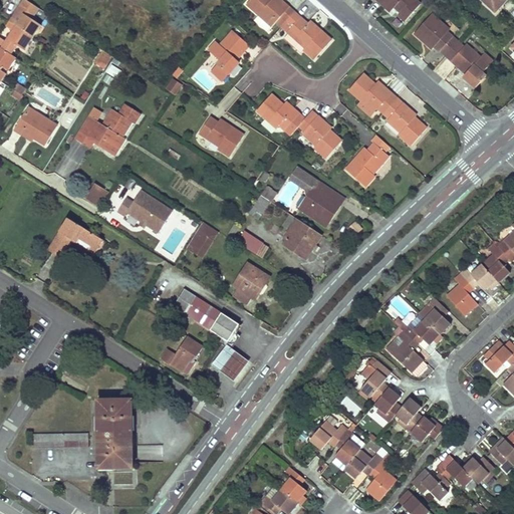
[(28,0),(22,0),(19,6),(25,10),(34,15),(40,7),(28,0)]
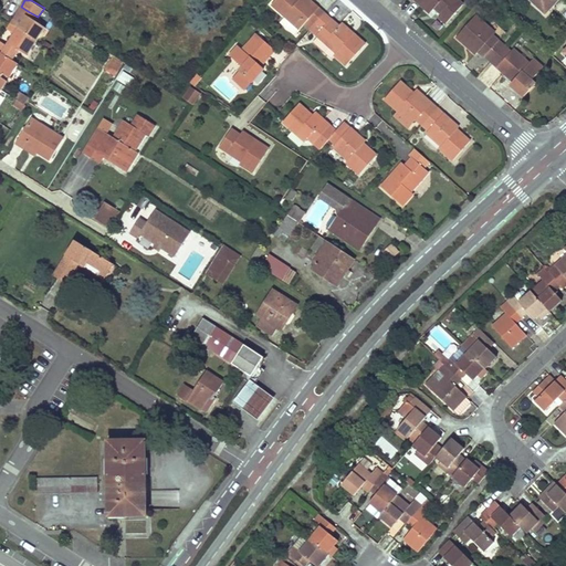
[(272,0),(271,2),(299,28),(310,16),(318,6),(311,0),(272,0)]
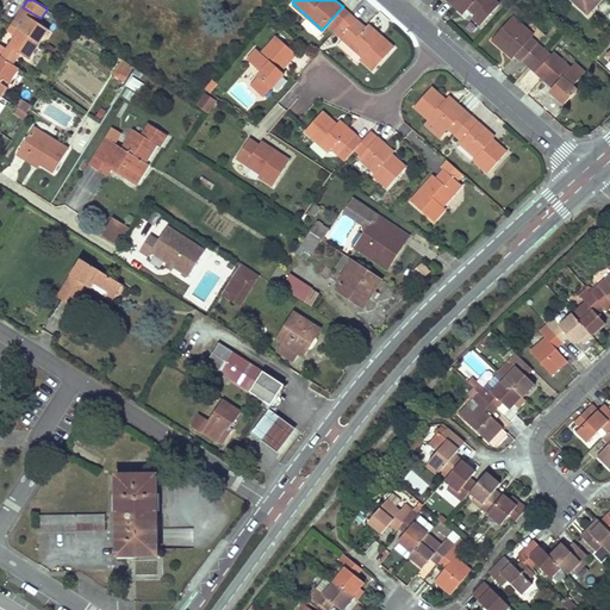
[(448,0),(462,12),(468,6),(474,13),(472,16),(479,23),(498,2),(495,0),(448,0)]
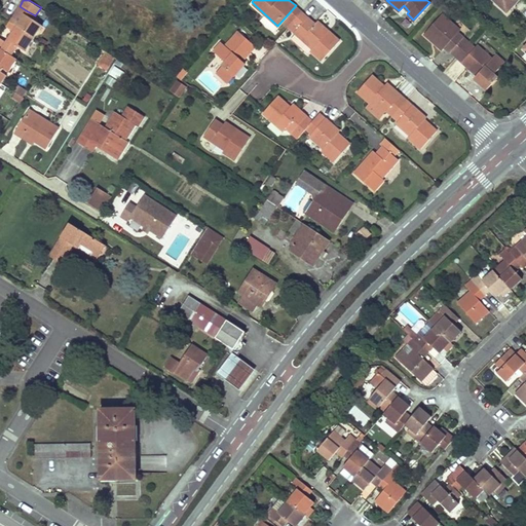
[(493,0),(505,10),(515,0),(514,0),(493,0)]
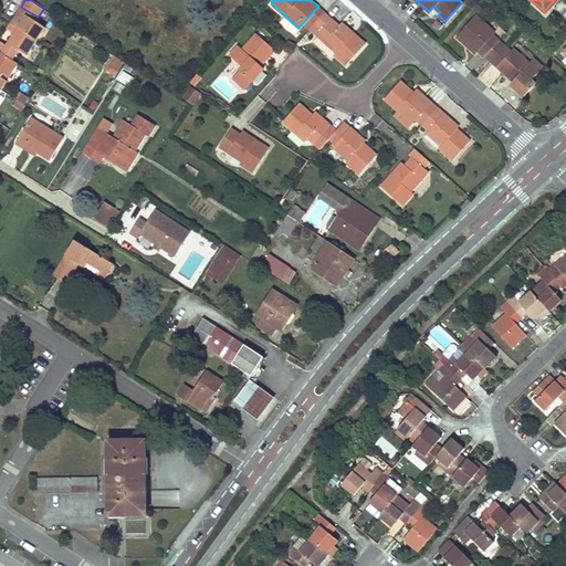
[(318,6),(310,16),(315,21),(324,11),(318,6)]
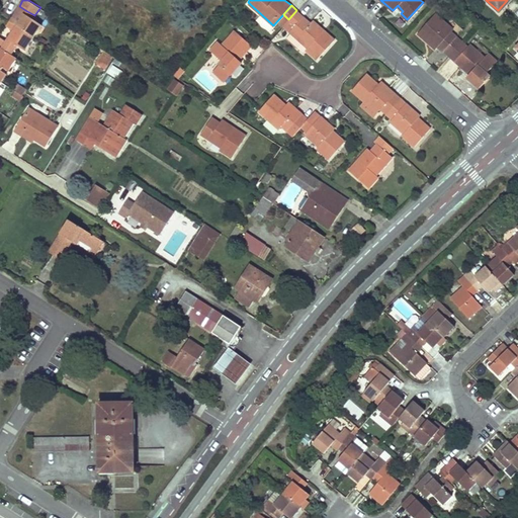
[(25,10),(23,13),(32,18),(34,15),(25,10)]
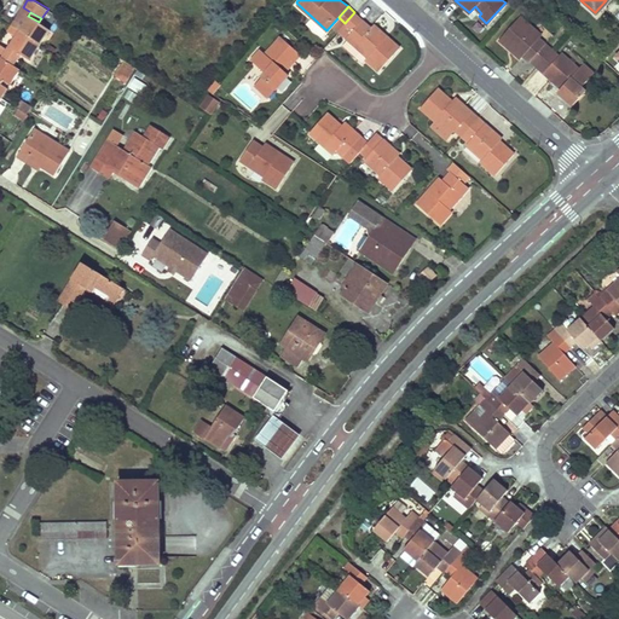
[(345,23),(339,30),(359,47),(353,55),(360,63),(365,58),(377,70),(398,46),(372,22),(369,25),(354,12),(345,23)]
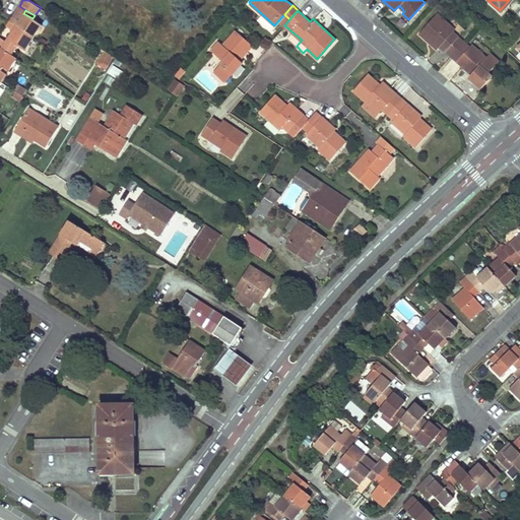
[(451,54),(463,41),(452,30),(454,28),(436,12),(418,31),(436,48),(438,45),(444,51),(445,50),(451,54)]
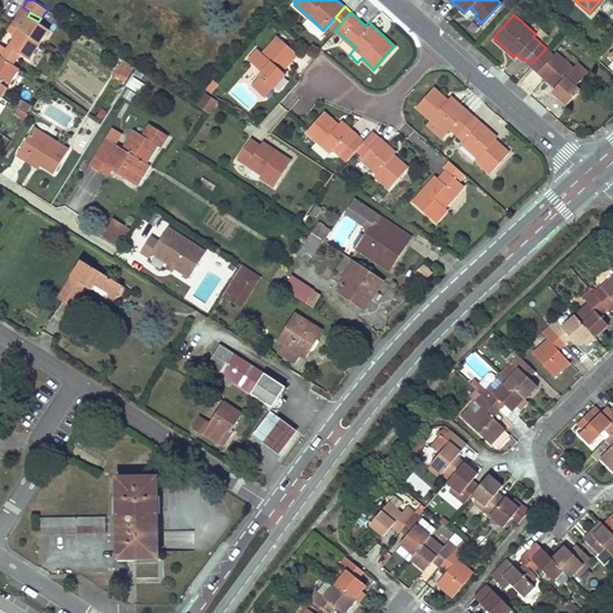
[(14,20),(11,25),(40,44),(50,30),(38,22),(28,16),(22,25),(14,20)]
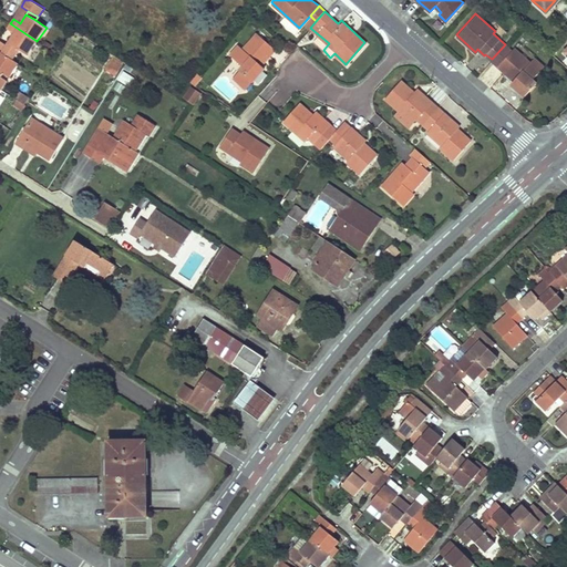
[(13,33),(8,42),(18,49),(28,54),(37,41),(10,23),(6,29),(13,33)]
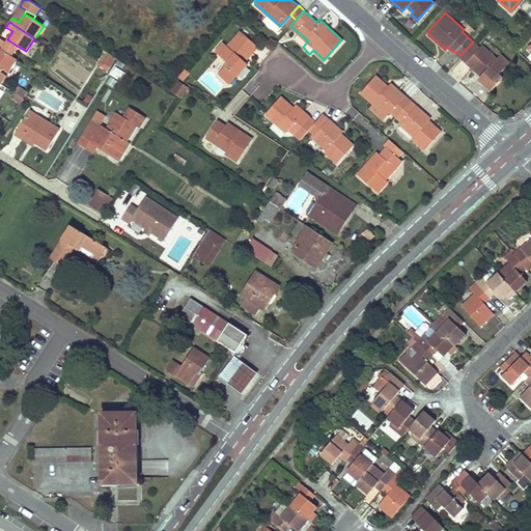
[(222,42),(215,50),(226,60),(223,64),(235,76),(247,62),(244,60),(257,45),(240,30),(227,45),(222,42)]
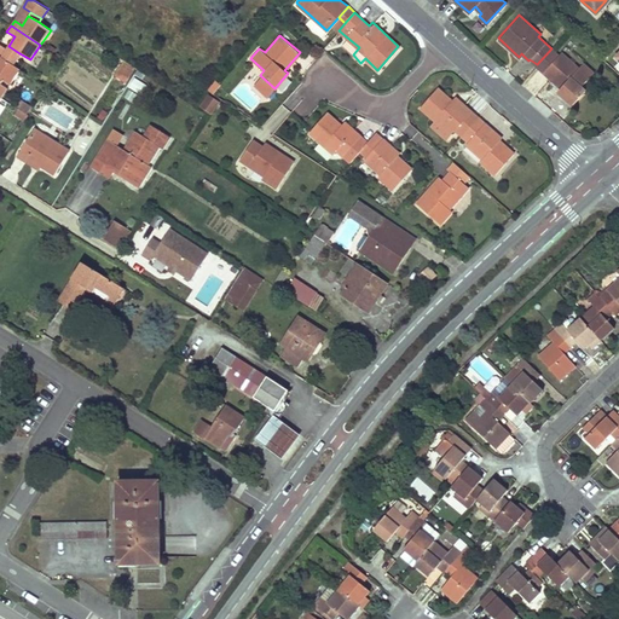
[(0,45),(0,56),(12,64),(17,57),(6,50),(0,45)]
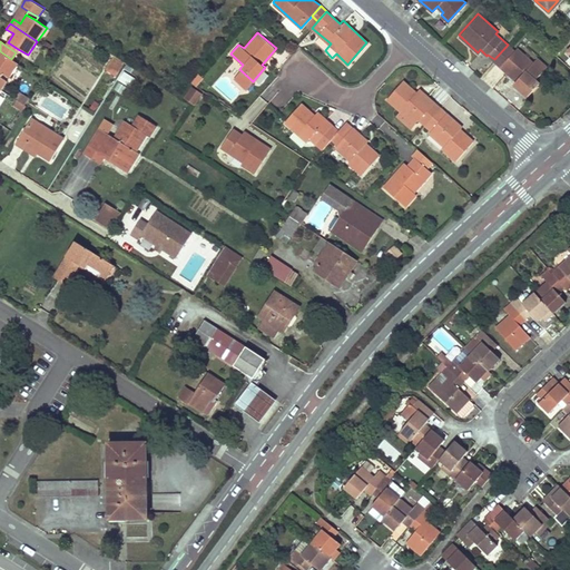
[(8,42),(6,46),(16,52),(18,49),(8,42)]
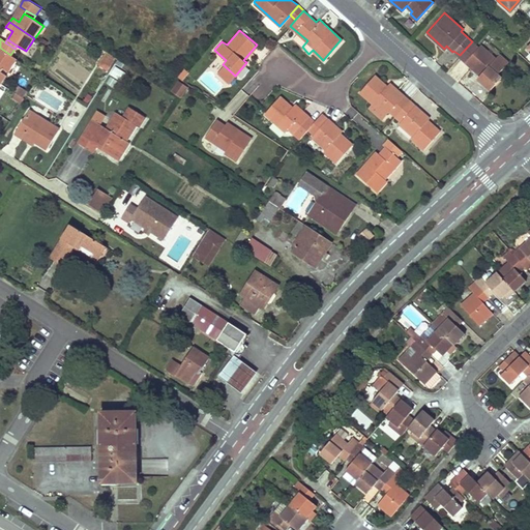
[(472,41),(460,55),(479,74),(477,77),(490,89),(501,77),(497,72),(508,61),(498,53),(495,57),(480,43),(477,47),(472,41)]
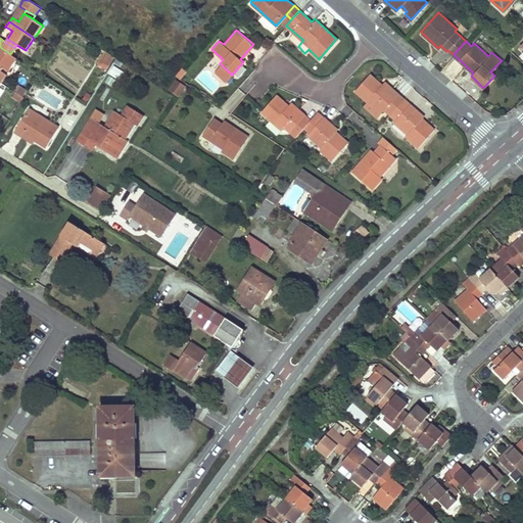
[(0,81),(1,83),(17,59),(10,54),(0,47),(0,81)]
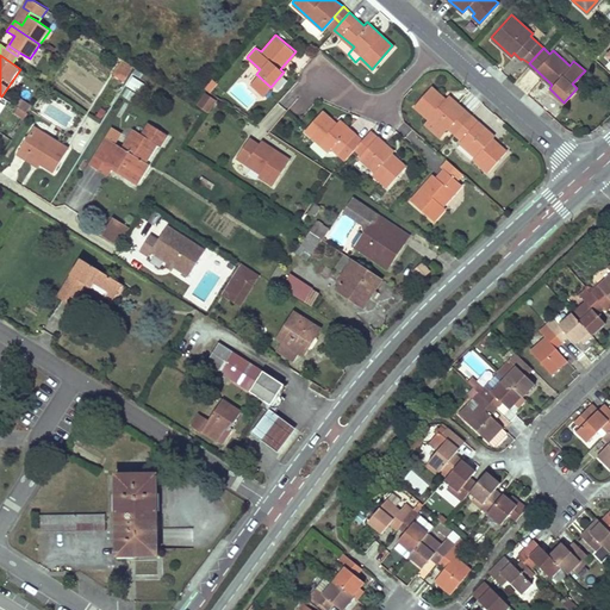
[(123,81),(132,66),(122,58),(112,73),(123,81)]
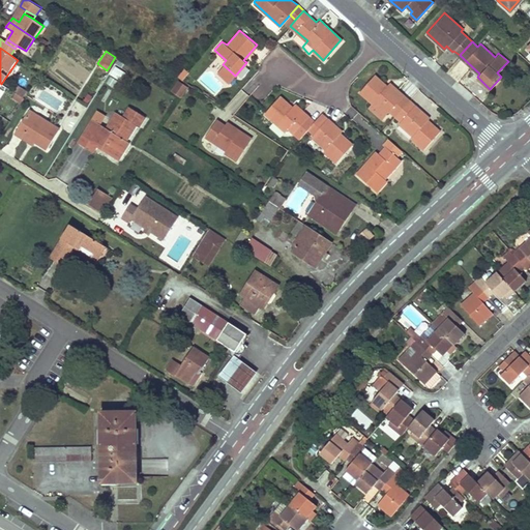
[(235,76),(223,64),(215,71),(228,83),(235,76)]
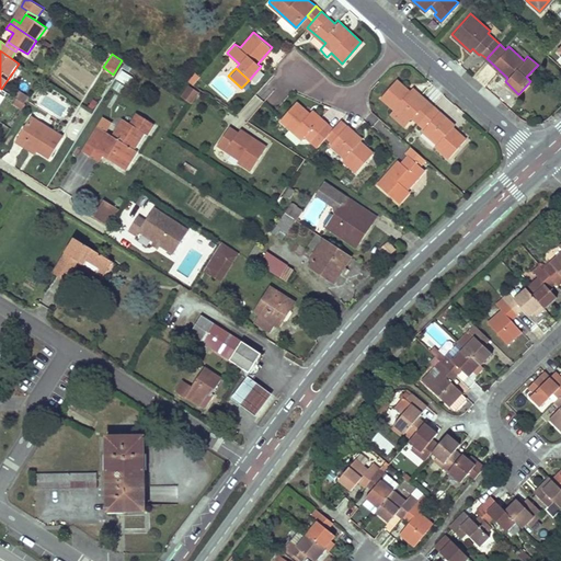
[(126,84),(132,76),(122,69),(116,78),(126,84)]
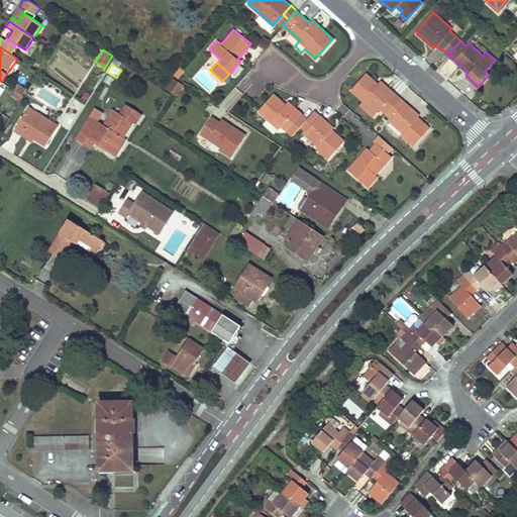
[(365,72),(350,88),(362,98),(375,111),(379,107),(385,112),(398,97),(379,80),(377,83),(365,72)]
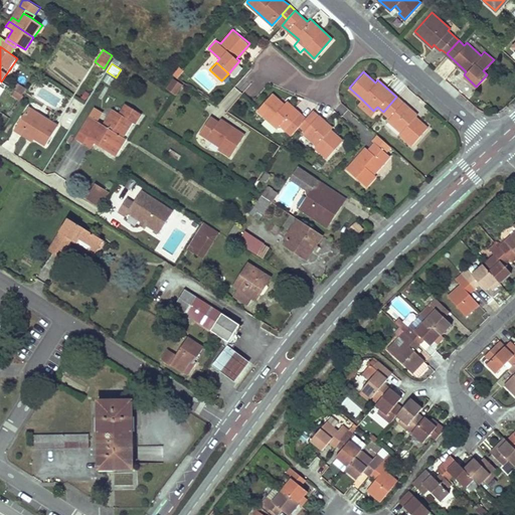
[(174,94),(181,82),(173,76),(165,88),(174,94)]
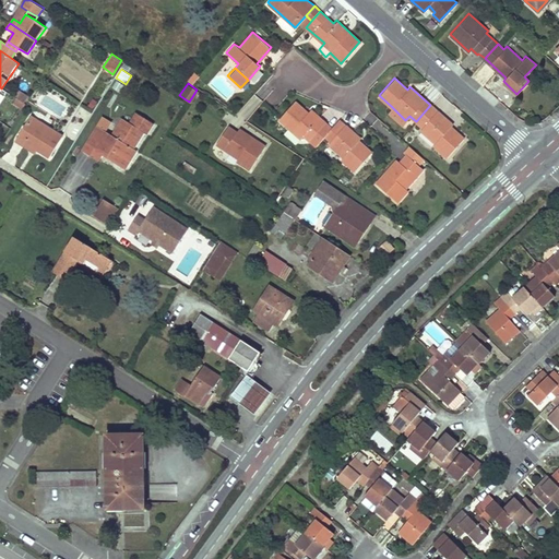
[(16,98),(23,103),(26,98),(18,92),(14,97),(16,98)]
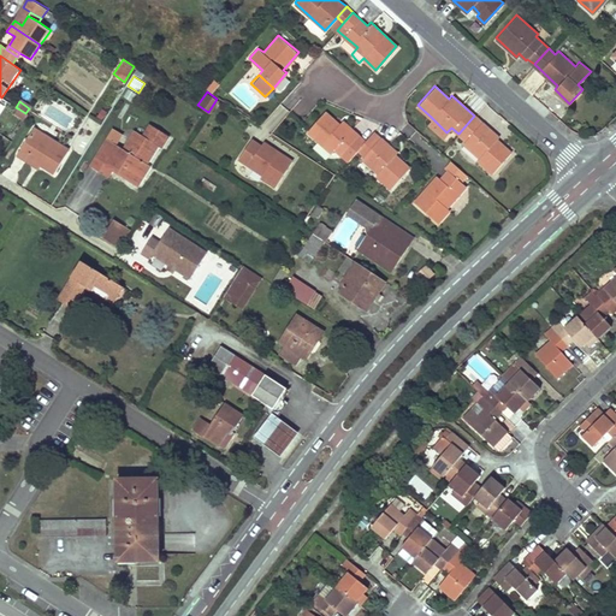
[(13,116),(23,122),(27,114),(25,113),(18,108),(13,116)]
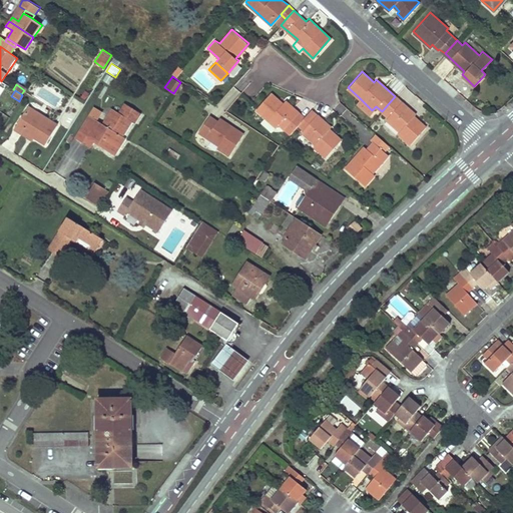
[(271,92),(255,108),(276,126),(279,123),(290,133),(298,124),(305,116),(285,99),(282,102),(271,92)]
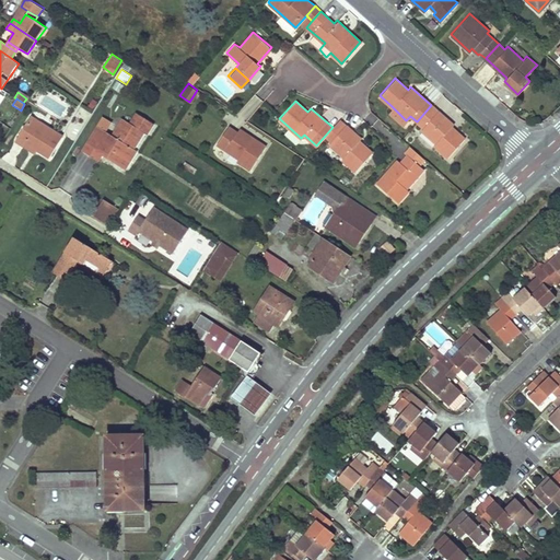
[(431,105),(417,121),(423,127),(421,129),(434,142),(433,143),(447,156),(464,138),(451,126),(453,124),(431,105)]
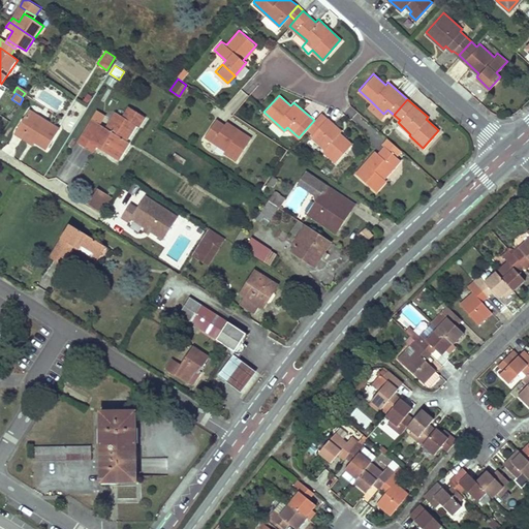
[(370,100),(367,105),(380,117),(383,114),(370,100)]
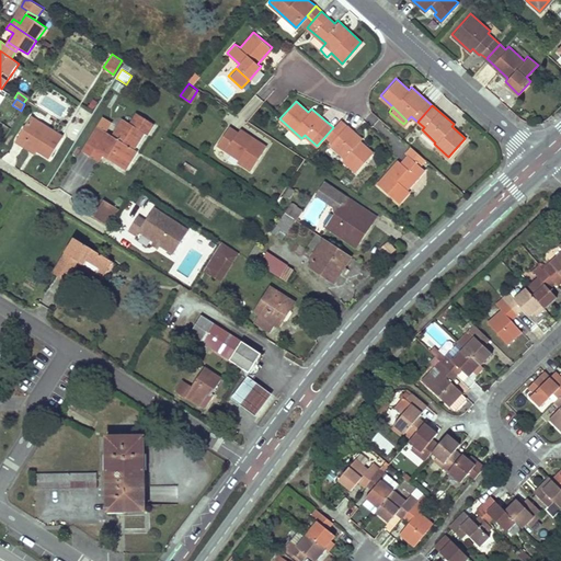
[(102,152),(121,164),(126,157),(129,159),(136,150),(133,148),(144,130),(148,133),(156,122),(138,112),(132,123),(124,118),(113,135),(98,125),(82,150),(90,155),(94,148),(102,152)]
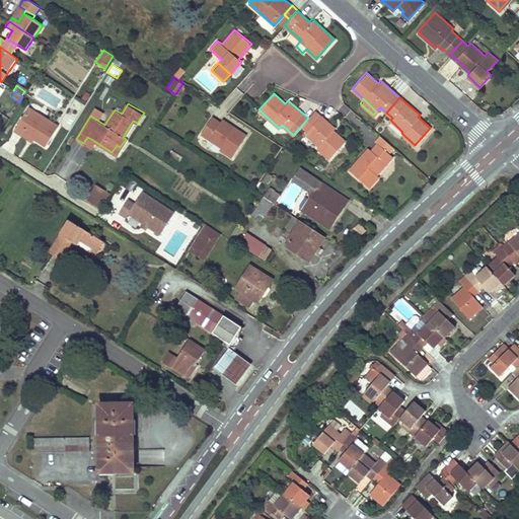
[(28,105),(14,129),(21,134),(23,131),(33,137),(46,144),(58,125),(28,105)]
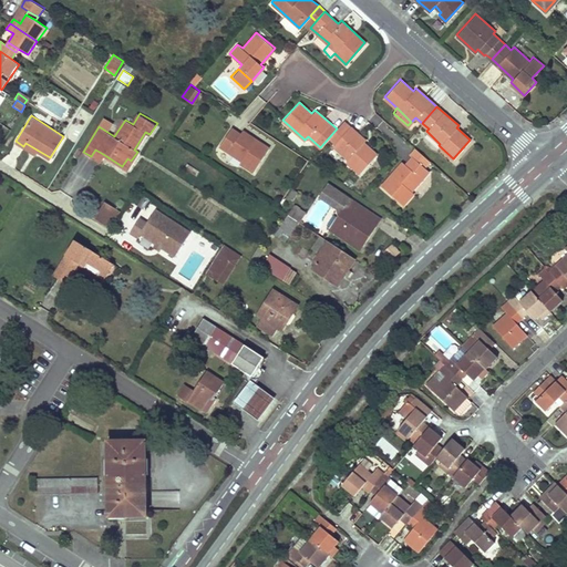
[(337,129),(329,137),(334,143),(332,145),(348,158),(346,161),(359,173),(377,153),(363,142),(366,140),(343,120),(337,129)]
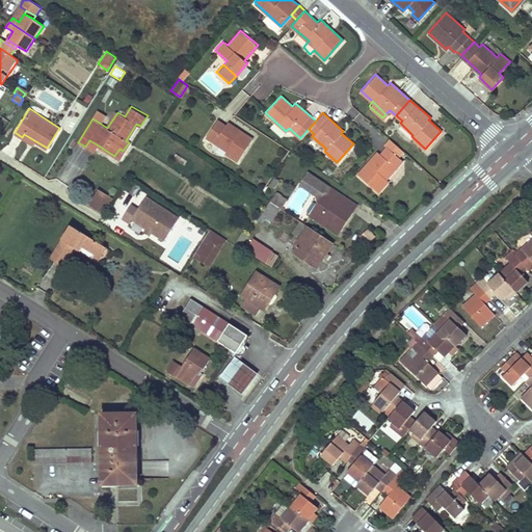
[(217,118),(206,135),(227,150),(224,152),(237,161),(253,137),(228,121),(225,124),(217,118)]
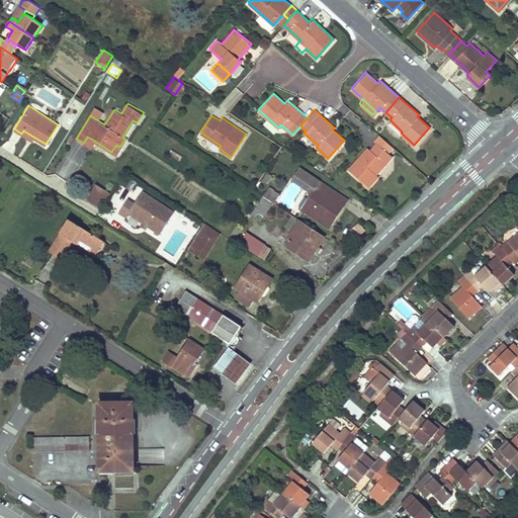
[(23,131),(21,134),(31,140),(33,137),(23,131)]
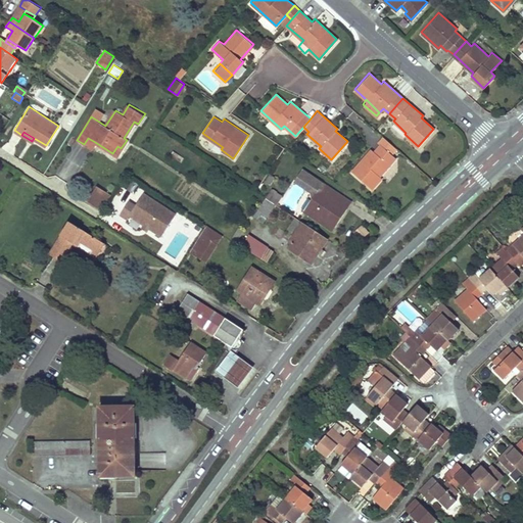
[(393,145),(381,135),(377,140),(380,143),(373,150),(371,148),(351,170),(371,188),(381,177),(378,175),(395,156),(388,151),(393,145)]
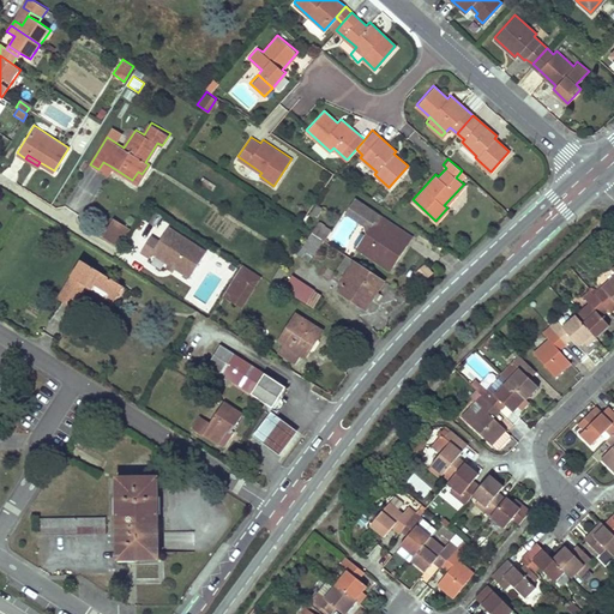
[(103,162),(98,169),(107,174),(112,167),(103,162)]
